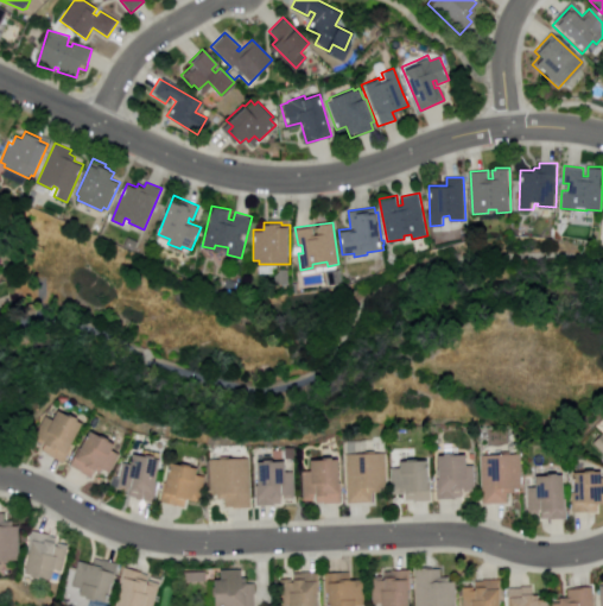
[(134,250),(124,246),(128,237),(138,241),(134,250)]
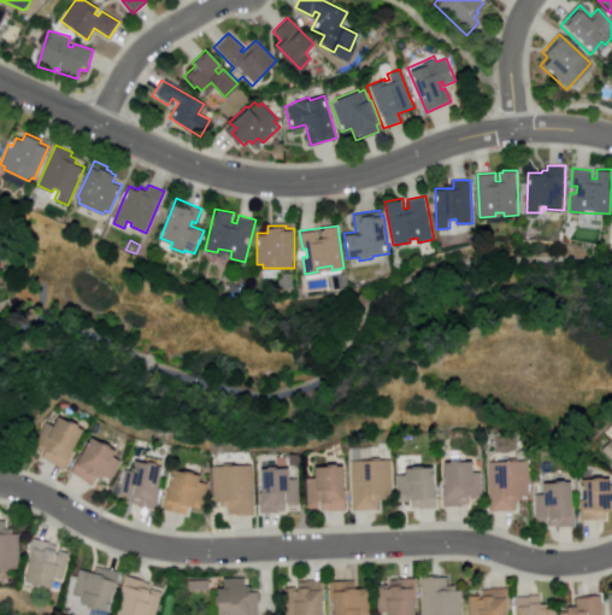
[(333,288),(333,274),(348,274),(348,287),(333,288)]
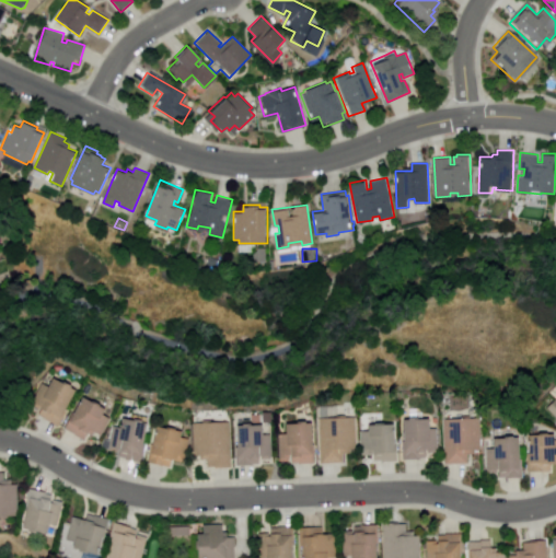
[(216,267),(207,265),(209,257),(218,258),(216,267)]
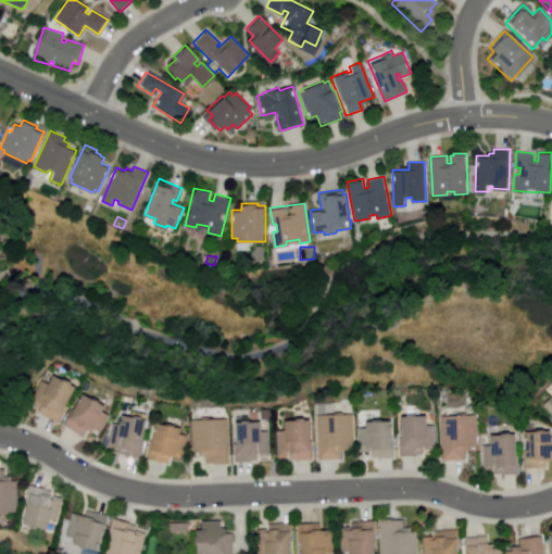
[(50,424),(38,418),(28,413),(30,408),(23,404),(36,378),(44,382),(49,373),(71,383),(50,424)]
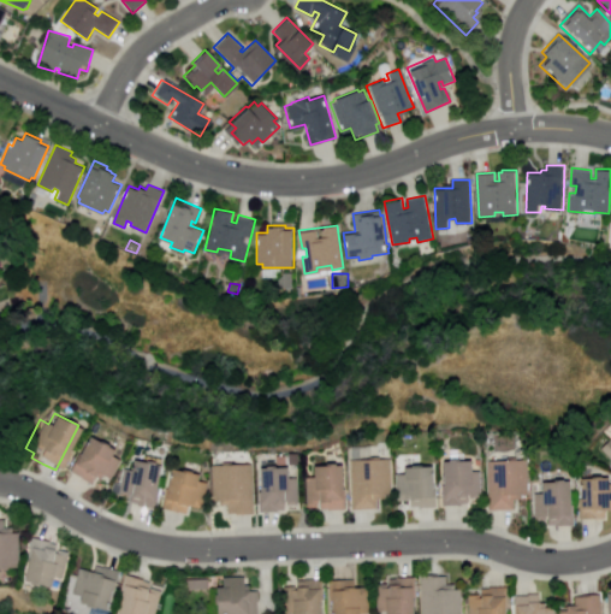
[(64,471),(84,432),(112,448),(110,455),(116,459),(102,484),(89,477),(87,483),(64,471)]
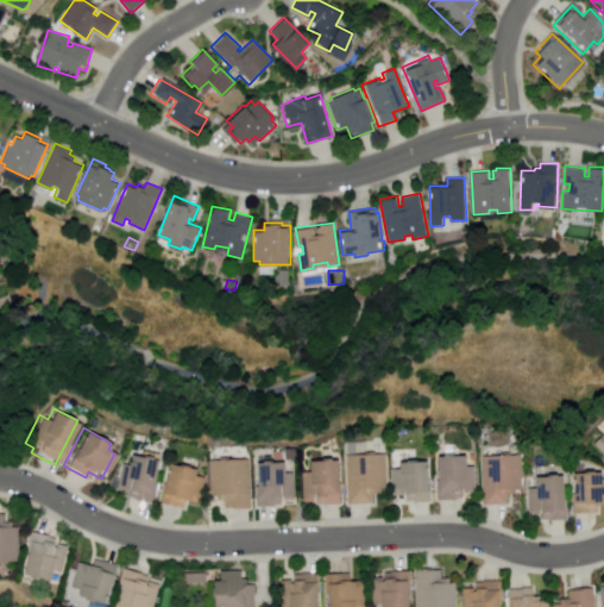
[(603,456),(590,442),(599,432),(603,437),(603,456)]
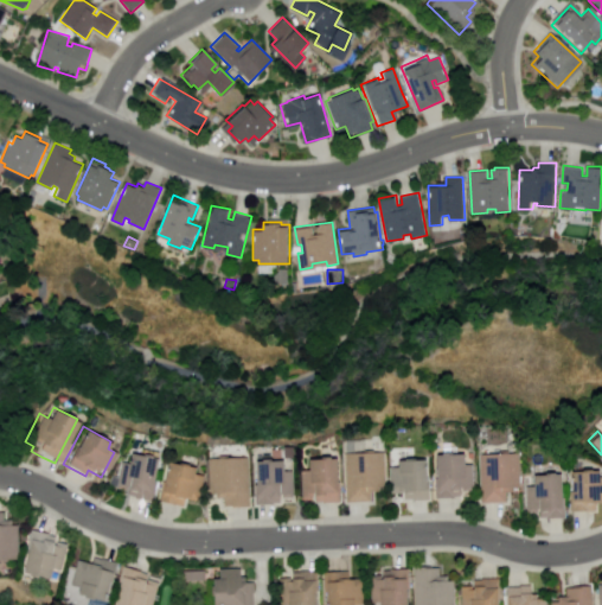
[(340,452),(380,451),(382,485),(376,485),(376,489),(366,490),(366,500),(343,501),(340,452)]
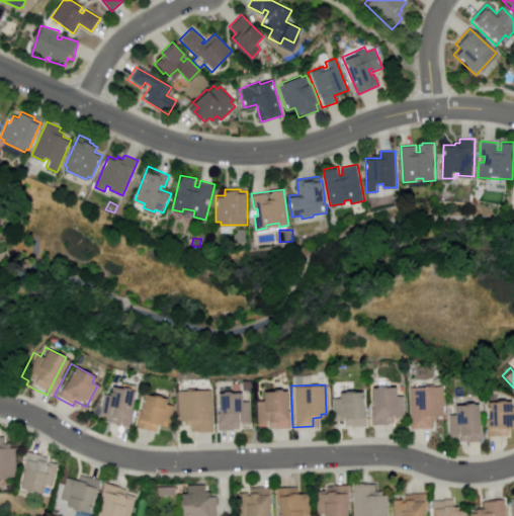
[(410,427),(408,388),(425,387),(425,384),(431,384),(431,387),(439,387),(440,415),(428,415),(429,427),(410,427)]
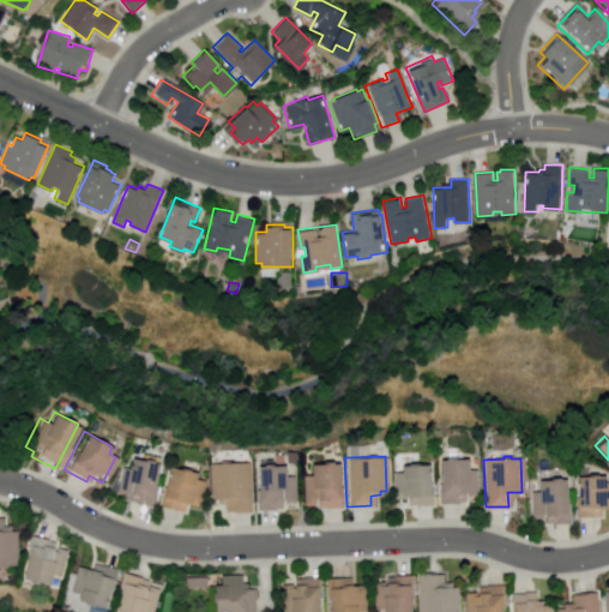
[(119,466),(125,467),(125,462),(126,457),(156,463),(149,504),(126,501),(127,492),(115,490),(119,466)]
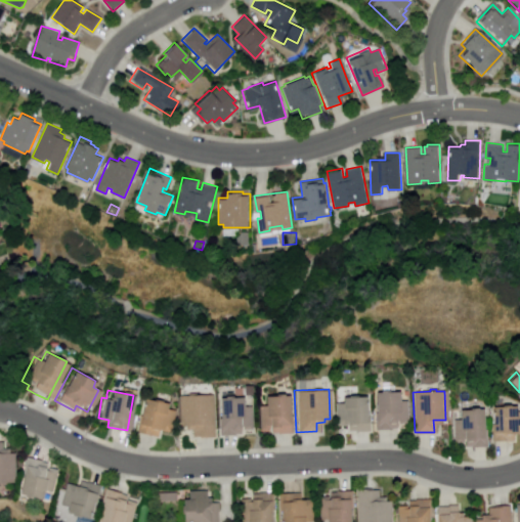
[(373,428),(373,414),(373,390),(396,390),(396,399),(405,399),(405,423),(396,423),(396,419),(392,419),(393,428),(373,428)]
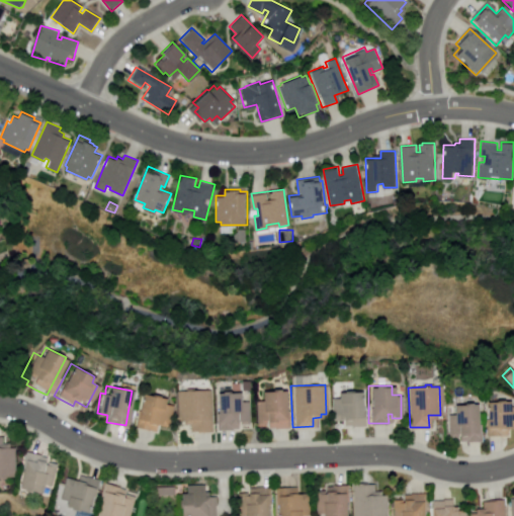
[(181,420),(176,420),(175,389),(207,388),(208,431),(188,432),(188,422),(181,422),(181,420)]
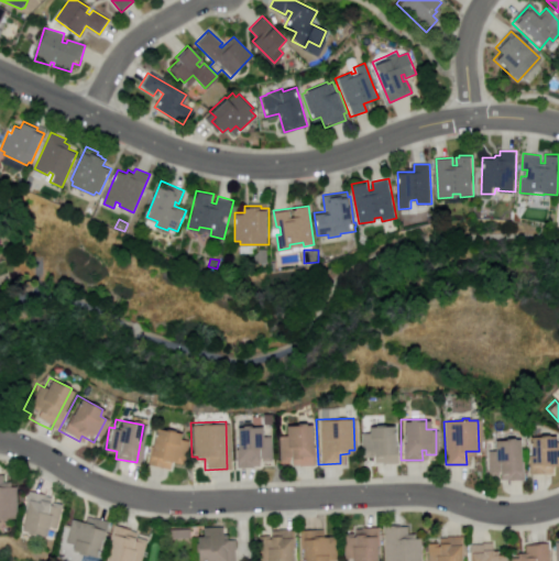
[(275,435),(282,435),(282,424),(307,422),(308,454),(311,454),(311,464),(288,464),(288,459),(275,460),(275,435)]
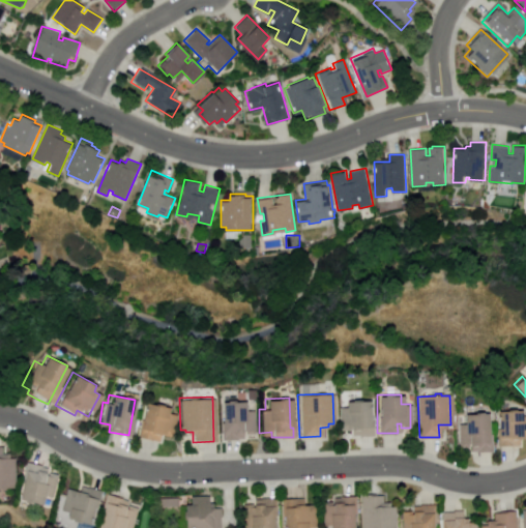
[(220,438),(218,421),(217,400),(243,399),(243,409),(251,409),(252,433),(241,433),(241,437),(220,438)]
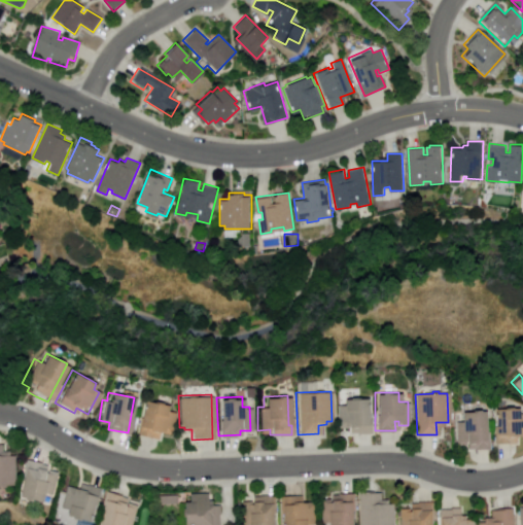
[(335,404),(341,404),(341,397),(368,396),(369,433),(347,433),(347,426),(336,427),(335,404)]
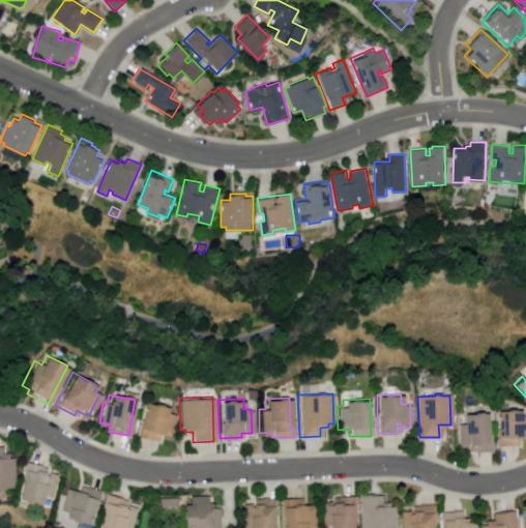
[(134,436),(139,416),(139,413),(142,401),(167,406),(166,412),(173,413),(168,434),(157,432),(156,441),(134,436)]
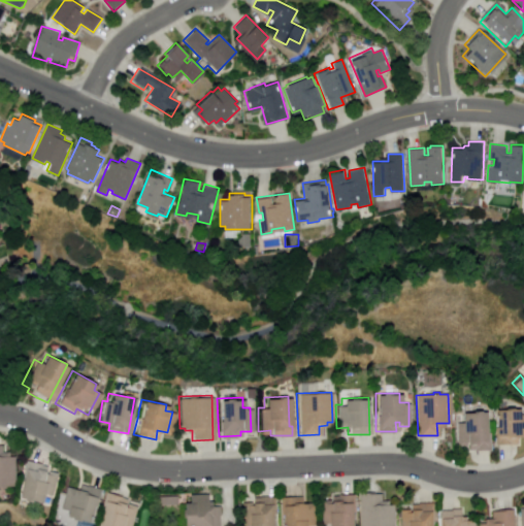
[(493,442),(492,427),(491,409),(500,409),(500,407),(518,406),(518,413),(523,413),(523,436),(518,436),(513,436),(513,442),(493,442)]
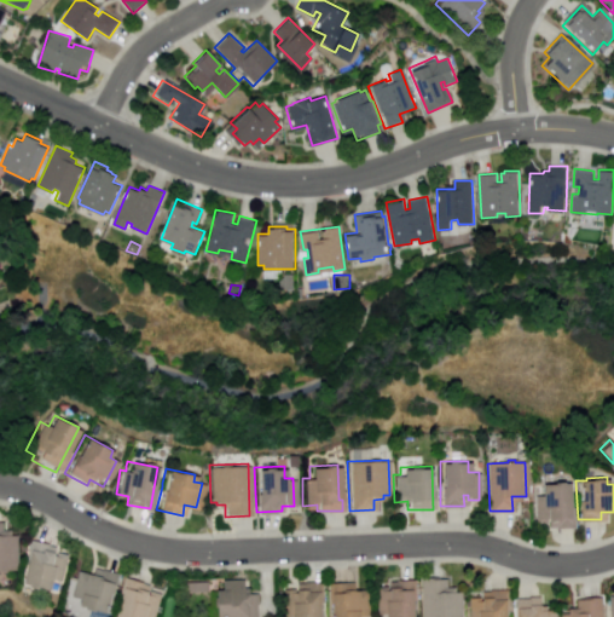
[(533,519),(532,492),(538,492),(538,483),(568,482),(569,525),(546,525),(546,519),(533,519)]
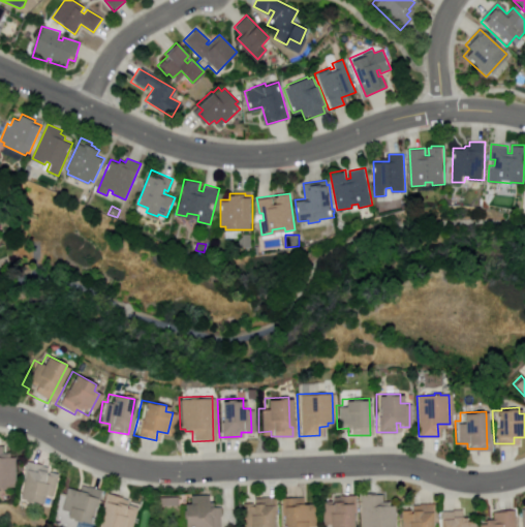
[(0,445),(2,445),(2,453),(9,453),(9,457),(14,457),(16,487),(0,487),(0,445)]
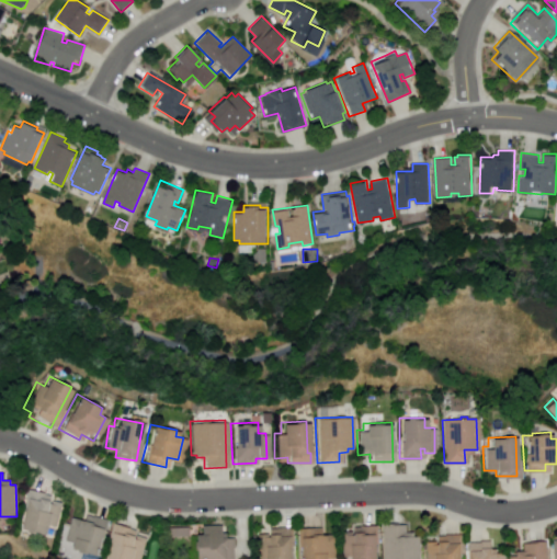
[(29,489),(45,493),(45,494),(52,495),(50,500),(61,503),(56,527),(49,525),(48,533),(37,531),(36,533),(29,531),(30,529),(24,527),(29,509),(24,509),(29,489)]
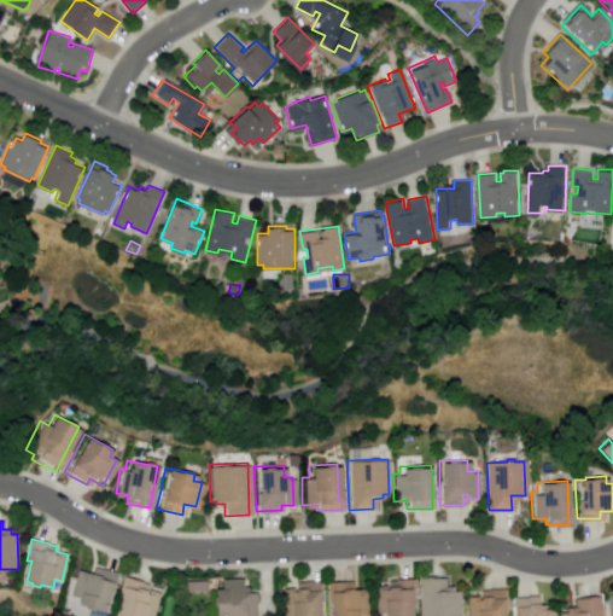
[(80,570),(94,574),(95,568),(103,570),(104,569),(120,573),(109,612),(89,608),(89,606),(81,604),(83,598),(73,594),(80,570)]
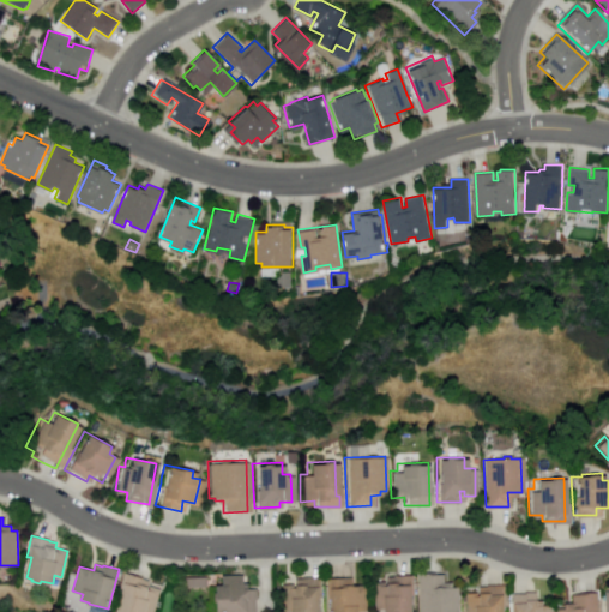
[(416,611),(415,573),(433,571),(433,574),(440,573),(441,582),(448,582),(448,586),(456,586),(456,611),(416,611)]
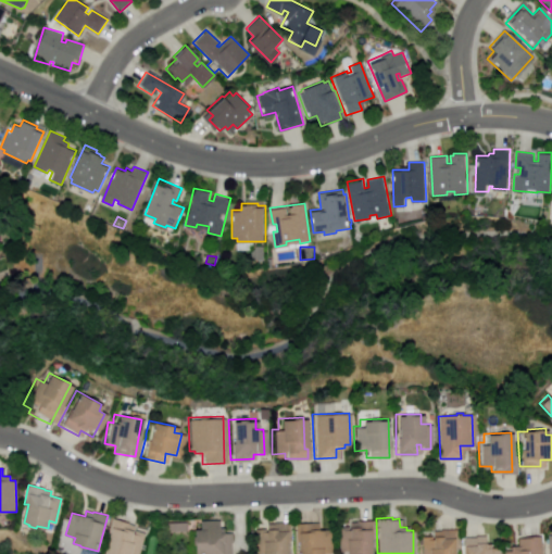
[(113,518),(136,525),(135,530),(146,533),(139,553),(105,553),(111,538),(108,537),(113,518)]
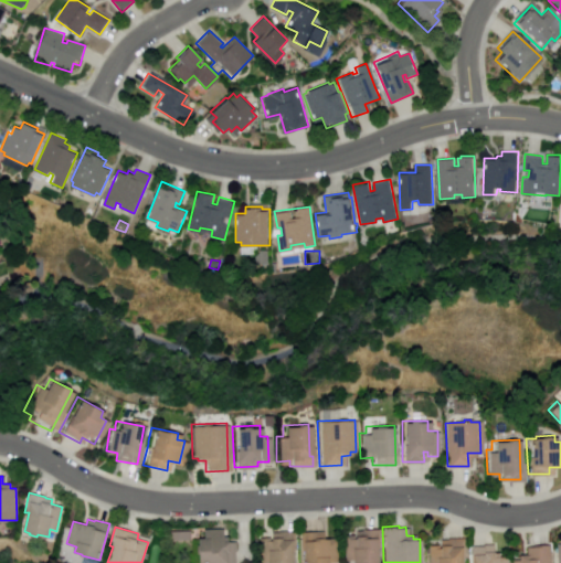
[(341,535),(353,534),(353,530),(360,530),(360,529),(368,529),(378,528),(378,537),(373,537),(373,562),(348,562),(348,560),(342,560),(341,535)]
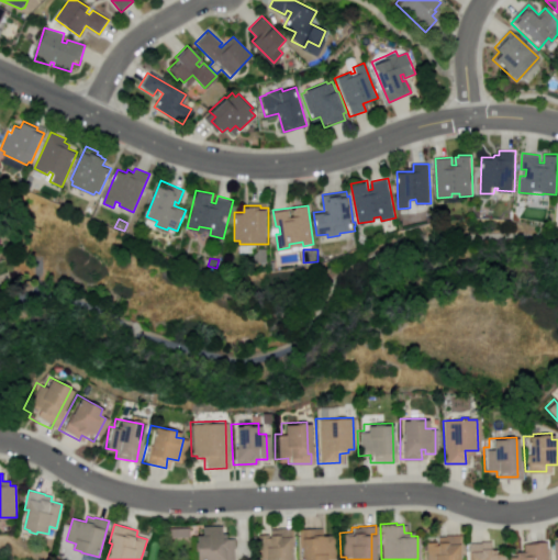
[(224,526),(224,534),(229,534),(229,539),(235,538),(235,549),(234,549),(234,559),(201,559),(201,550),(199,550),(199,538),(200,537),(200,535),(203,535),(203,527),(224,526)]
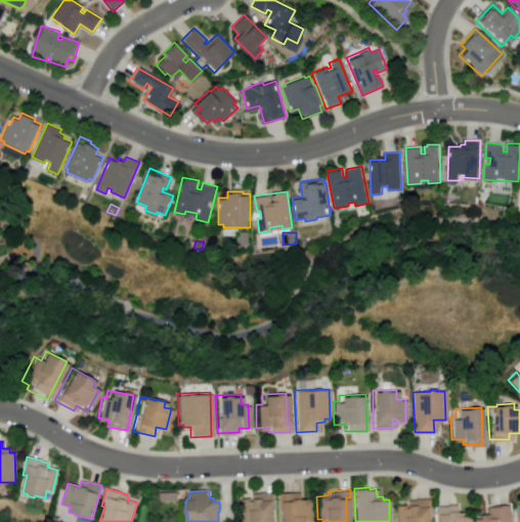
[(237,497),(249,497),(249,492),(261,492),(270,491),(270,498),(267,498),(267,521),(243,521),(239,521),(237,497)]
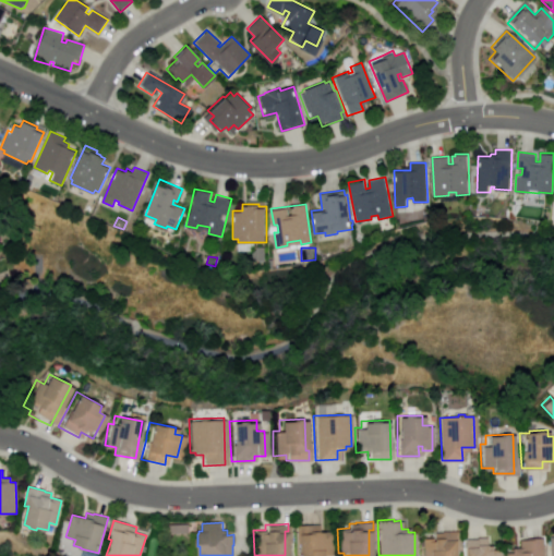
[(189,524),(189,533),(167,533),(167,524),(189,524)]
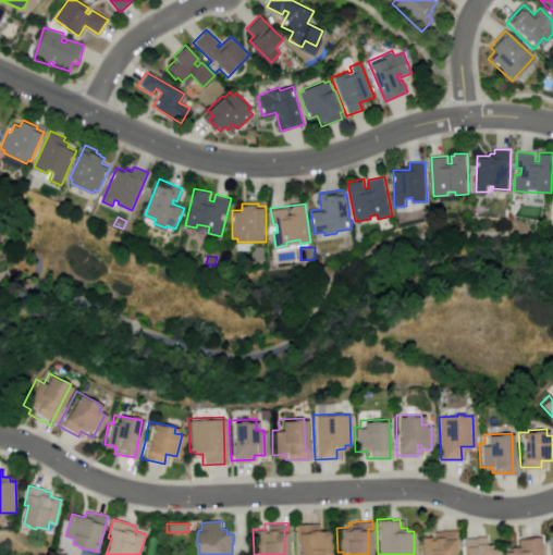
[(294,554),(294,523),(306,523),(317,523),(317,530),(329,530),(330,553),(321,553),(321,554),(294,554)]
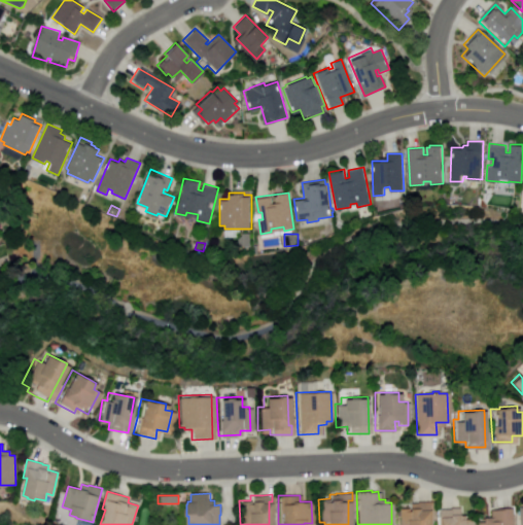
[(396,524),(396,508),(409,508),(409,502),(415,502),(415,501),(430,501),(430,509),(427,509),(427,524),(396,524)]
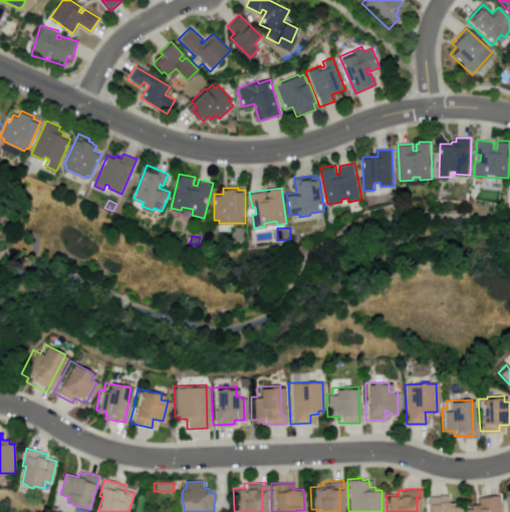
[(426,511),(426,495),(446,495),(446,505),(459,505),(459,511),(426,511)]
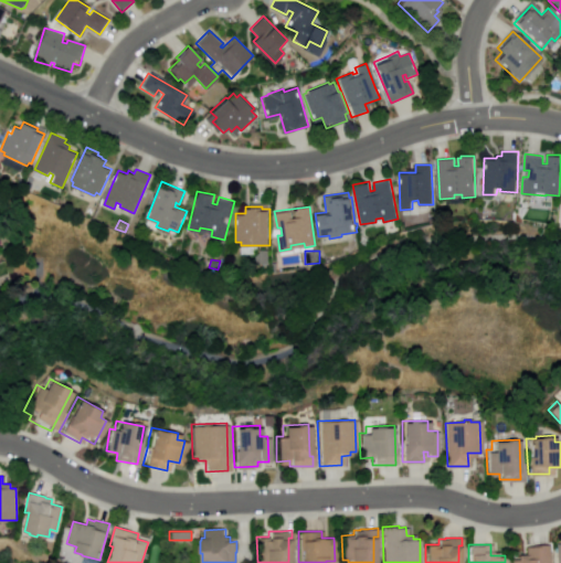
[(511,562),(511,559),(517,559),(517,554),(525,553),(525,545),(548,544),(548,562),(511,562)]
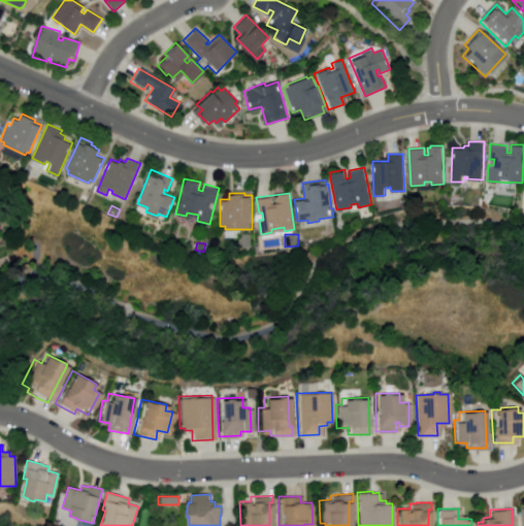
[(523,525),(523,508),(515,508),(515,525),(523,525)]
